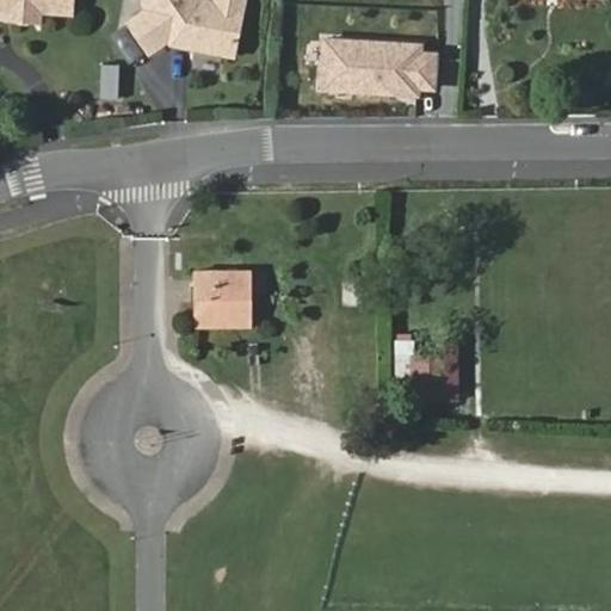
[(5,0),(6,5),(5,18),(32,19),(34,10),(67,11),(67,0),(5,0)]
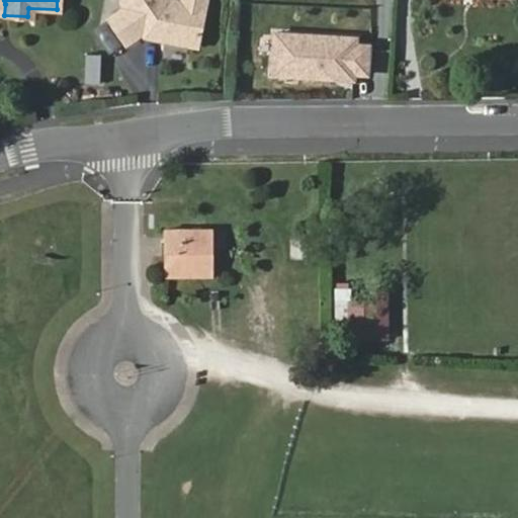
[(111,18),(128,42),(149,28),(150,29),(151,31),(152,32),(153,32),(154,33),(155,33),(157,33),(158,33),(162,38),(198,46),(205,7),(183,2),(170,0),(124,0),(130,1),(128,6),(111,18)]
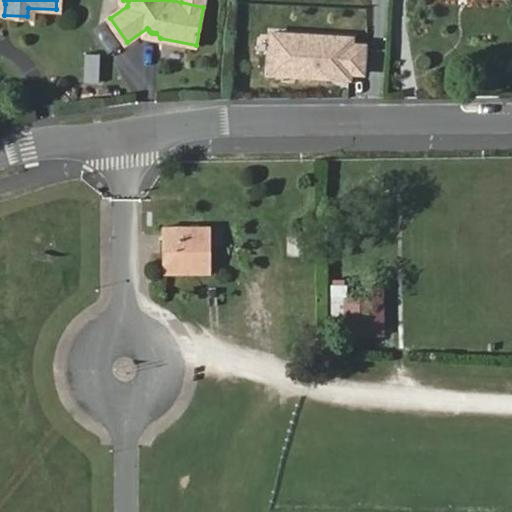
[(355,35),(267,30),(264,78),(352,83),(355,35)]
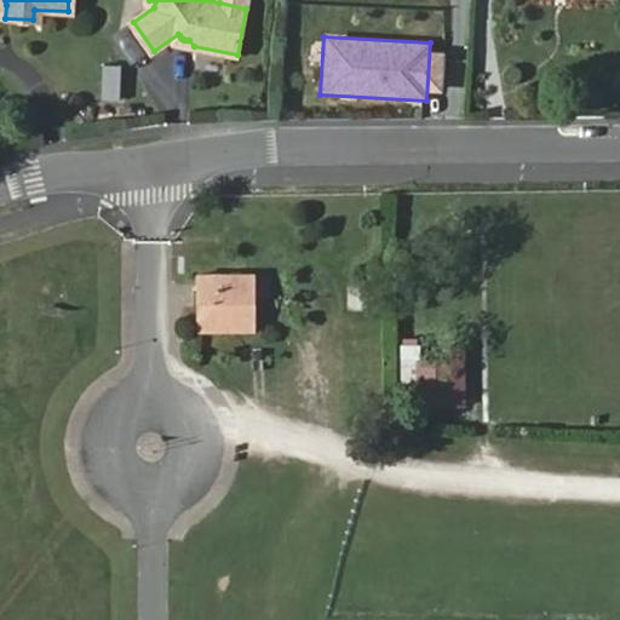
[(195,277),(196,332),(251,332),(251,275),(195,277)]
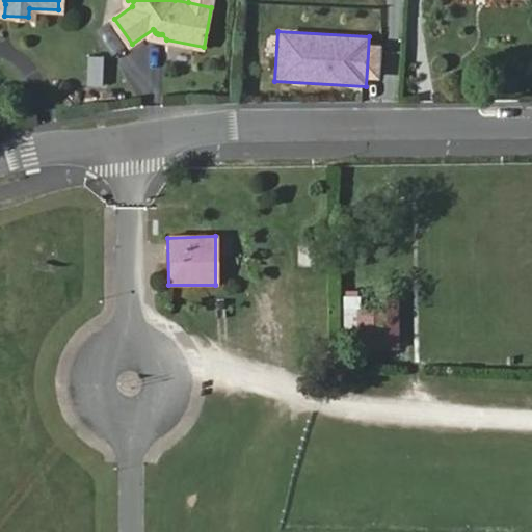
[(297,268),(321,266),(321,238),(296,239),(297,268)]
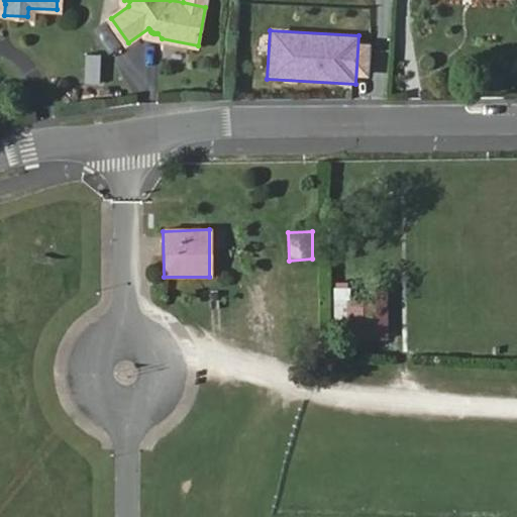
[(348,304),(348,340),(386,339),(386,303),(348,304)]
